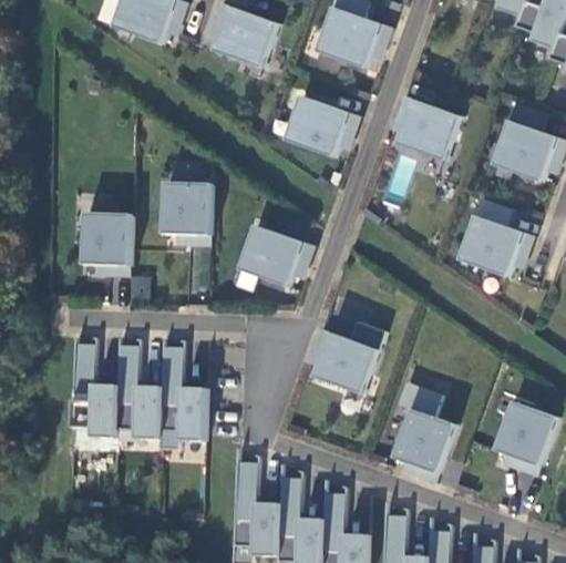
[(188,3),(178,0),(124,0),(114,27),(163,44),(167,32),(172,22),(181,24),(188,3)]
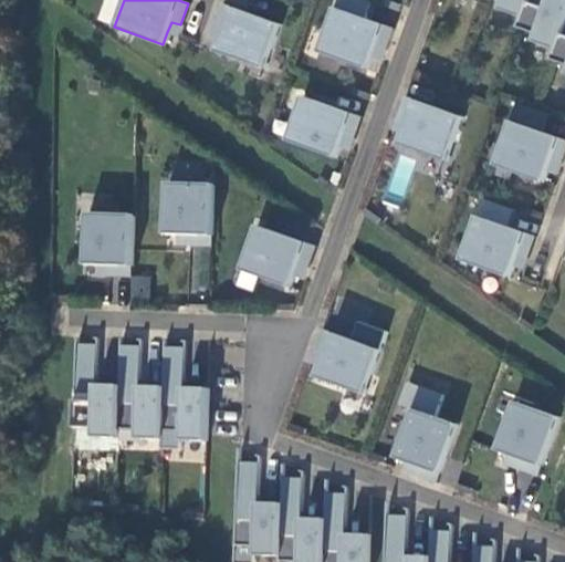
[(499,9),(521,17),(521,18),(527,0),(498,0),(501,1),(499,9)]
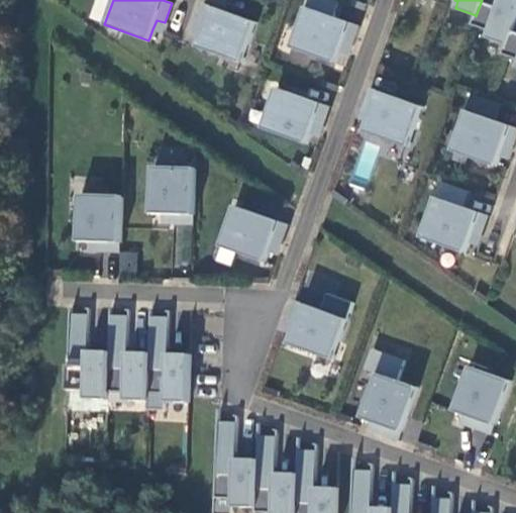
[(486,37),(506,44),(515,17),(515,0),(482,0),(476,16),(476,15),(473,24),(488,30),(486,37)]
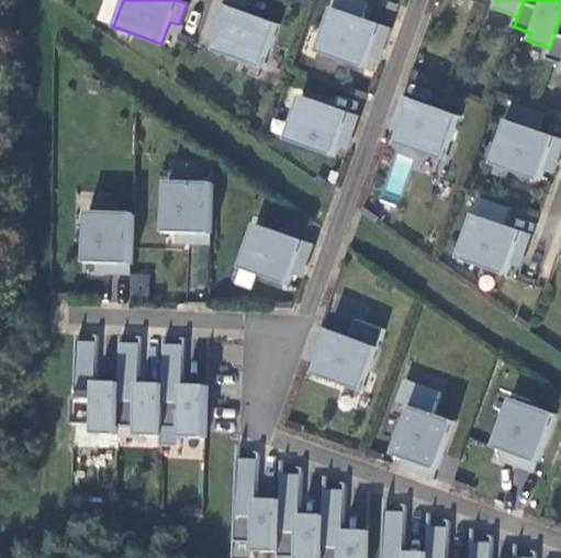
[(261,67),(278,23),(220,3),(211,24),(221,28),(217,38),(213,51),(261,67)]
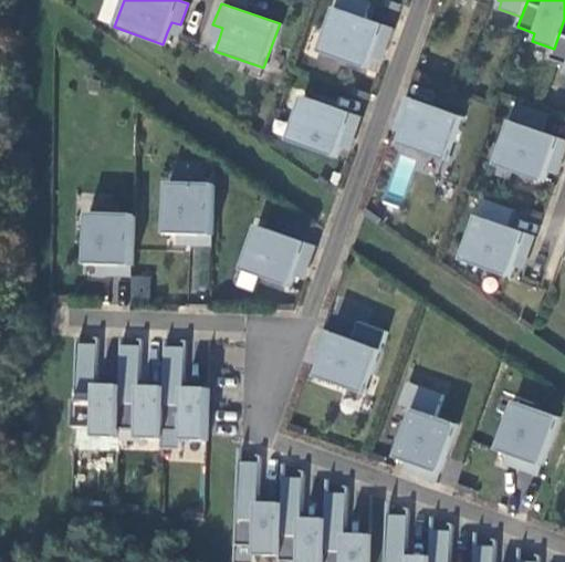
[(358,37),(391,29),(334,8),(317,52),(366,70),(370,56),(375,47),(385,50),(358,37)]
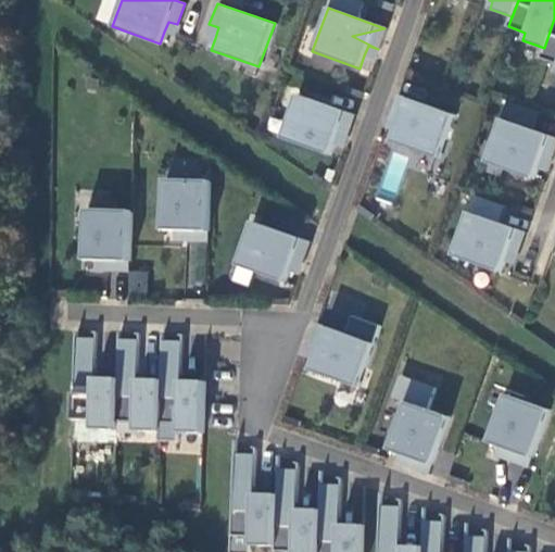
[(554,71),(554,19),(544,48),(541,58),(554,62),(554,71),(554,72),(554,71)]
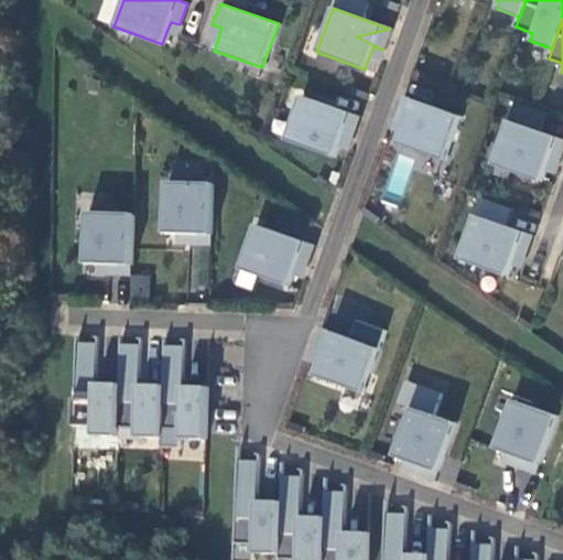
[(179,29),(180,24),(171,22),(166,32),(176,35),(179,29)]
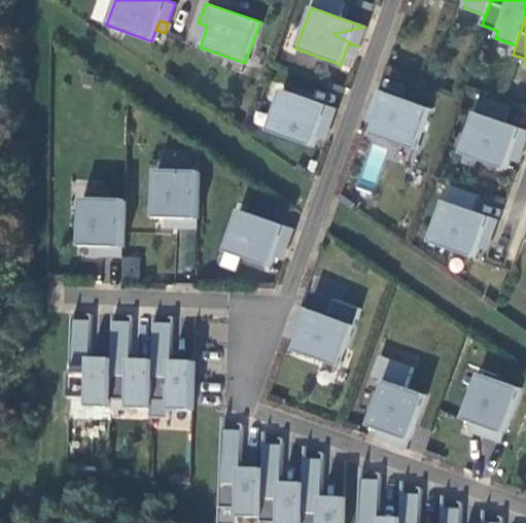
[(354,57),(358,46),(349,43),(345,53),(354,57)]
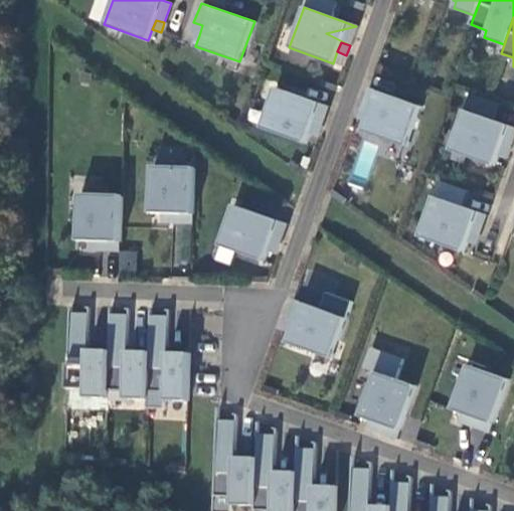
[(420,106),(367,87),(364,96),(360,107),(369,110),(365,119),(361,131),(405,146),(420,106)]
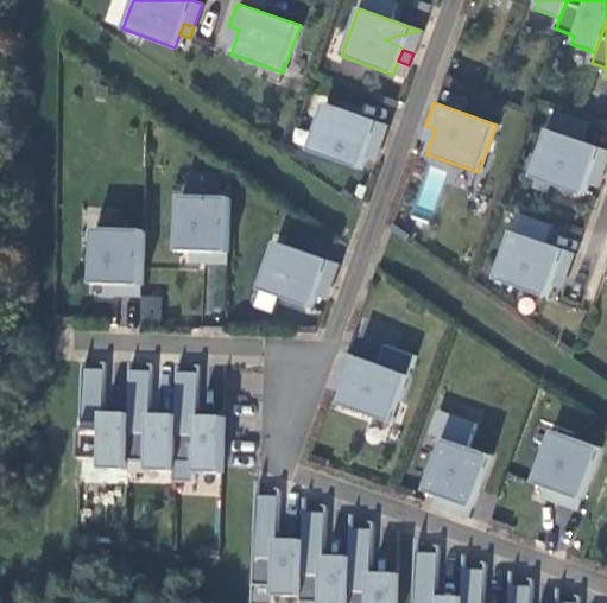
[(349,135),(387,126),(324,103),(308,151),(360,169),(365,157),(368,145),(379,148),(349,135)]
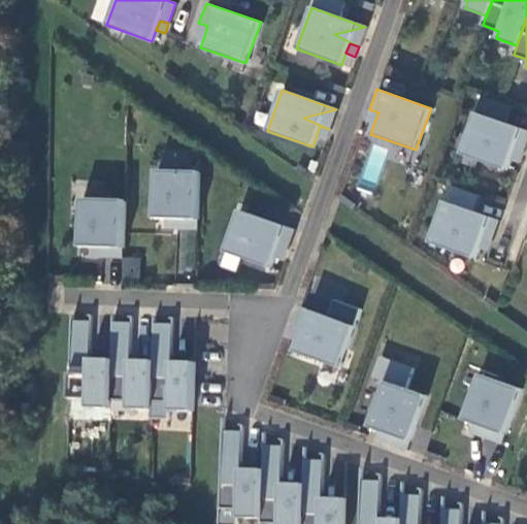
[(504,116),(508,101),(476,91),(471,105),(504,116)]
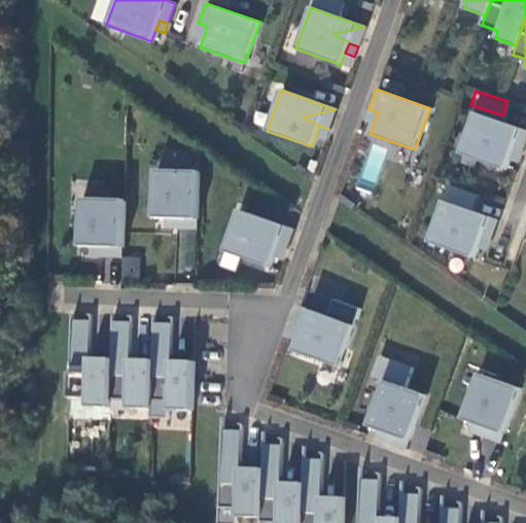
[(378,112),(369,109),(364,119),(374,121),(378,112)]
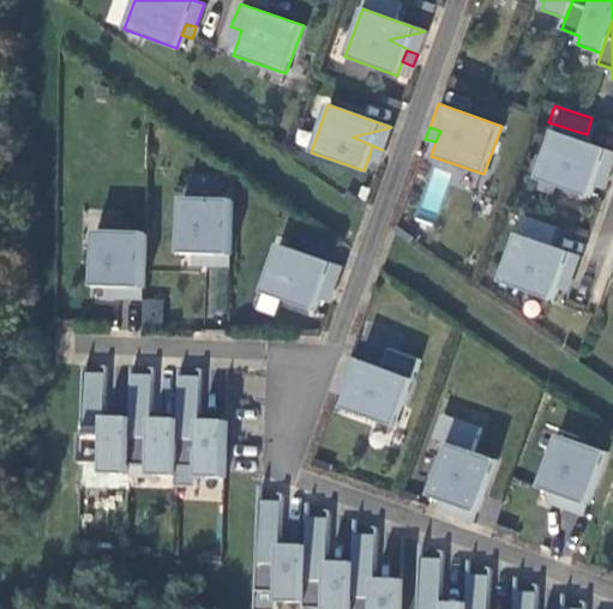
[(612,160),(612,151),(552,130),(535,179),(588,197),(593,184),(596,173),(607,176),(610,169),(612,160)]
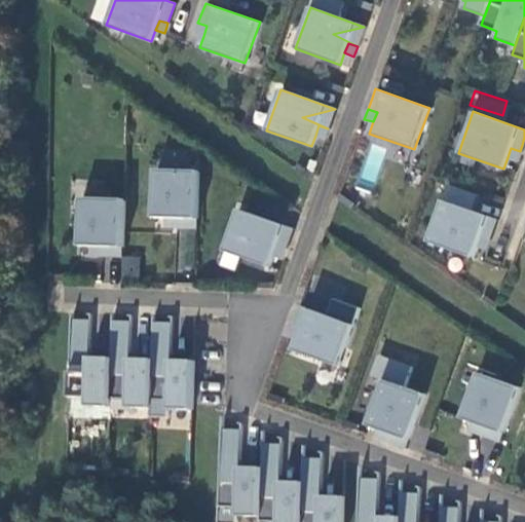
[(325,138),(328,128),(319,125),(315,136),(325,138)]
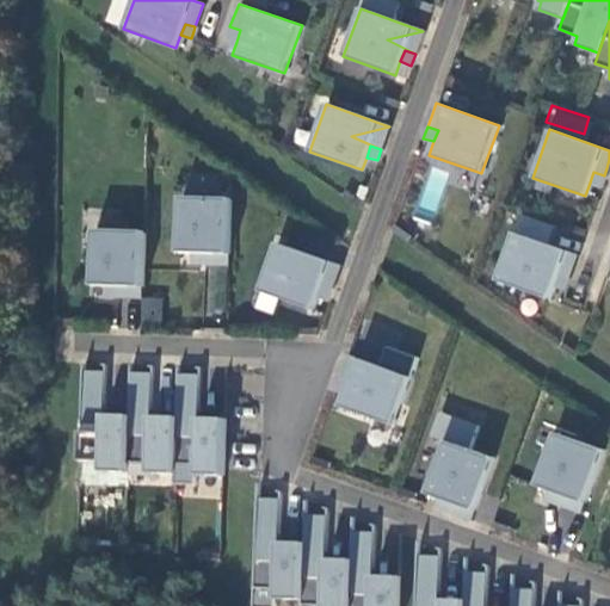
[(426,162),(417,214),(435,217),(444,166),(426,162)]
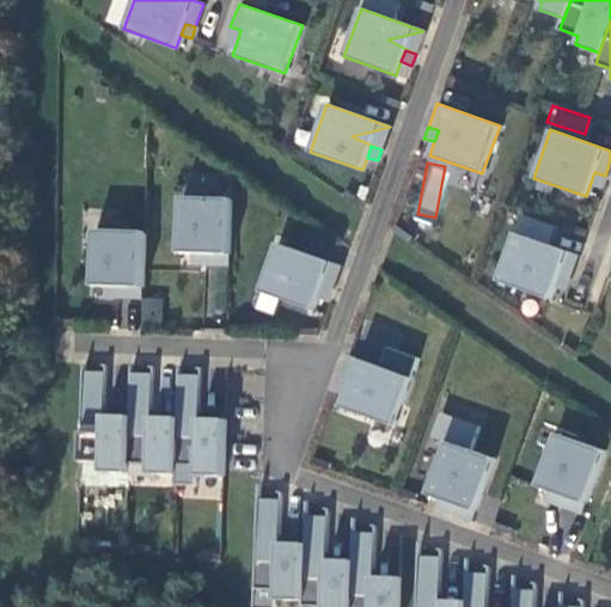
[(602,188),(605,176),(594,172),(591,183),(602,188)]
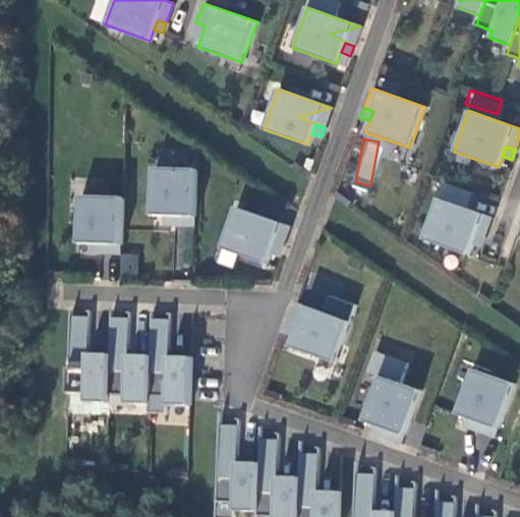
[(193,226),(195,169),(153,168),(151,216),(163,216),(173,217),(173,225),(184,226),(193,226)]
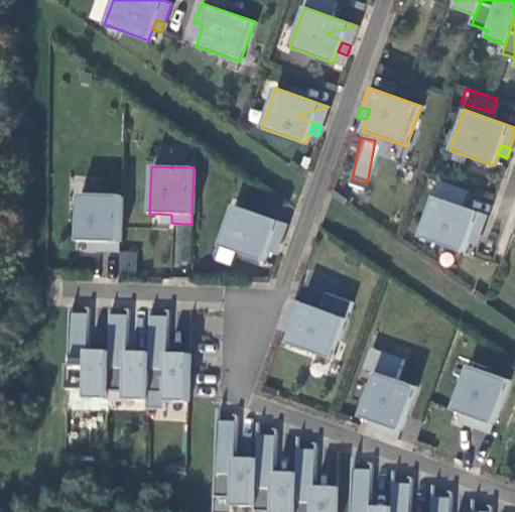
[(118,251),(120,196),(78,194),(76,241),(88,242),(98,242),(98,251),(110,251),(118,251)]
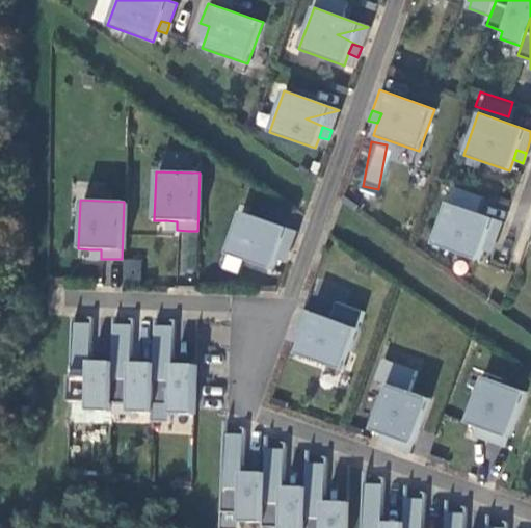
[(501,221),(446,202),(431,243),(477,260),(481,248),(485,239),(495,241),(497,235),(501,221)]
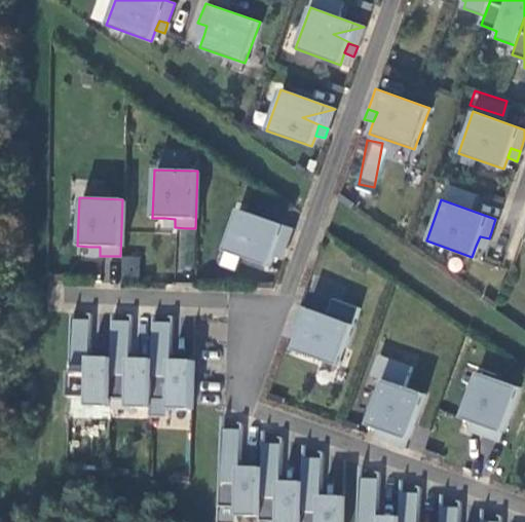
[(292,229),(238,209),(223,251),(268,267),(272,255),(276,245),(285,249),(261,236),(292,229)]
